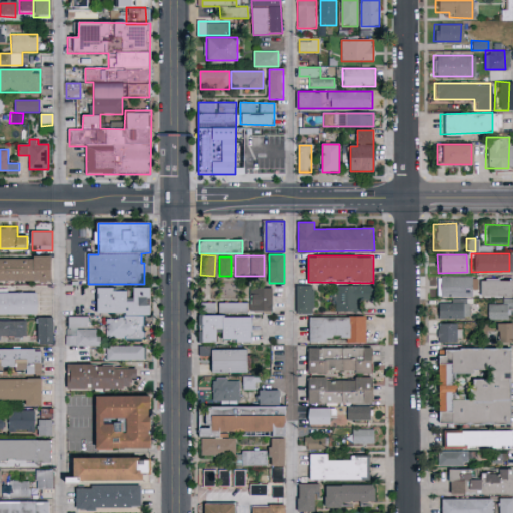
[(0,258),(51,258),(51,282),(0,282),(0,258)]
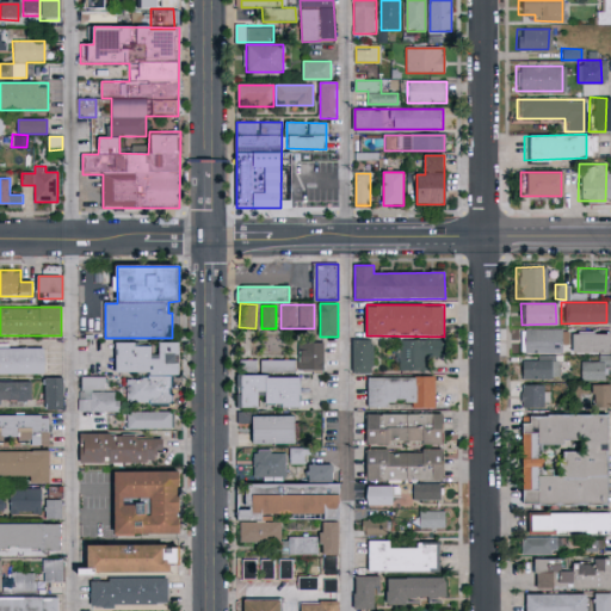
[(520,352),(557,353),(557,328),(520,328),(520,352)]
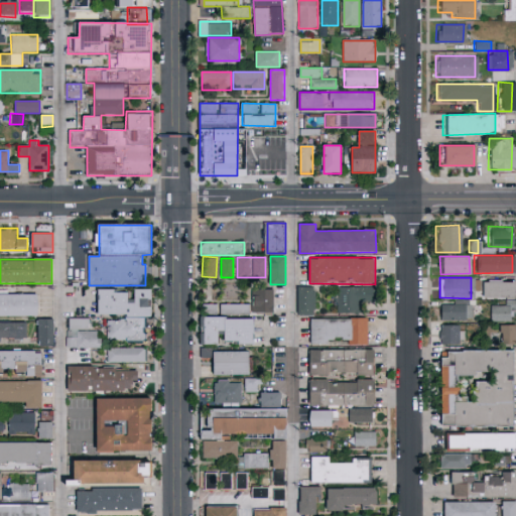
[(511,297),(511,280),(479,280),(479,297),(511,297)]
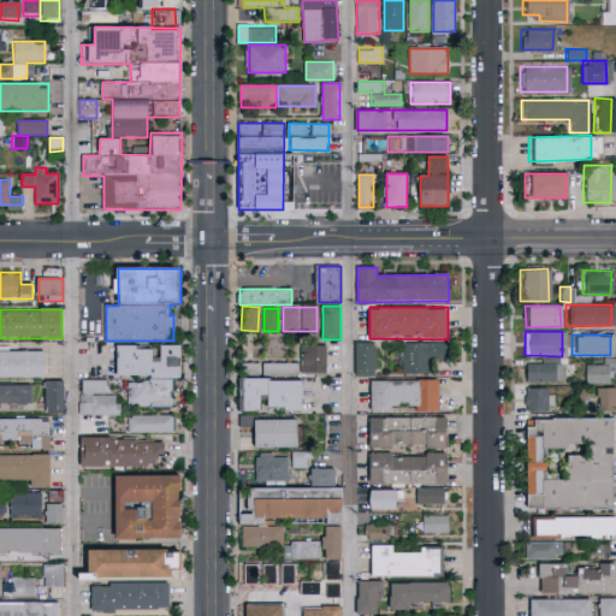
[(377,343),(377,377),(356,377),(356,343),(377,343)]
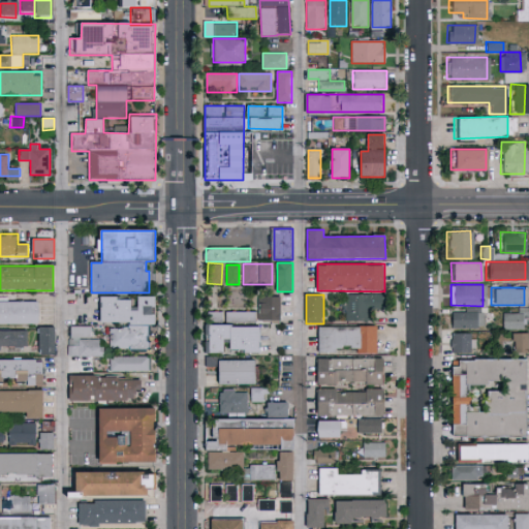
[(383,294),(383,310),(368,310),(368,320),(344,320),(344,294),(383,294)]
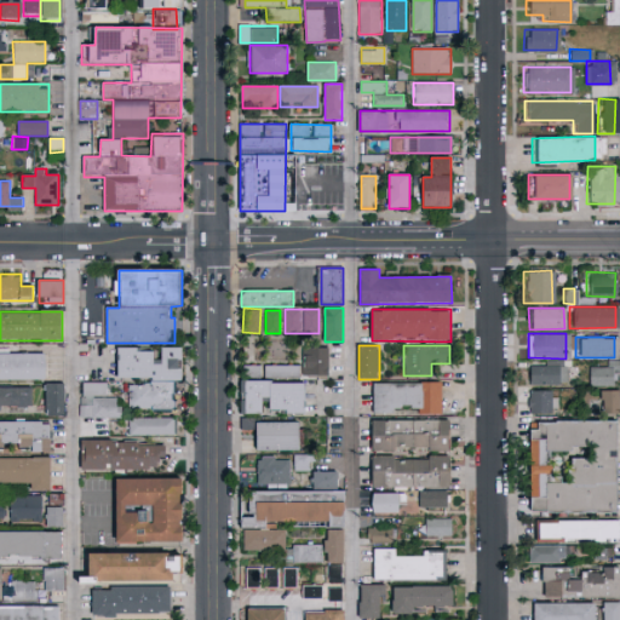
[(183,348),(183,382),(176,382),(176,411),(130,409),(130,380),(119,380),(119,348),(183,348)]
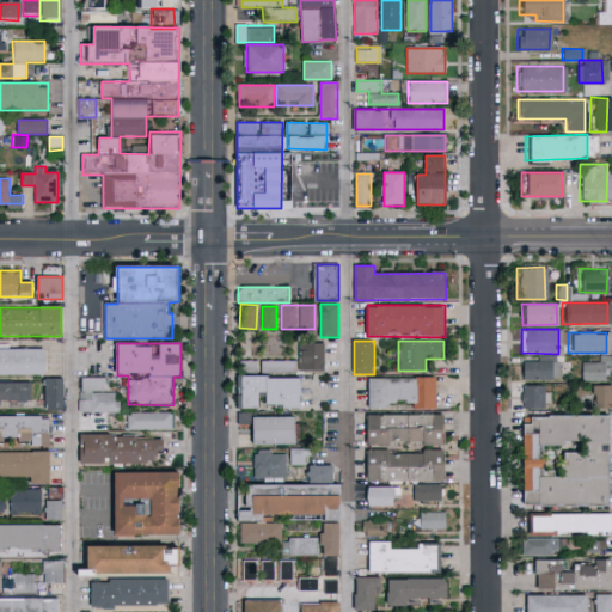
[(324,371),(300,371),(300,343),(324,343),(324,371)]
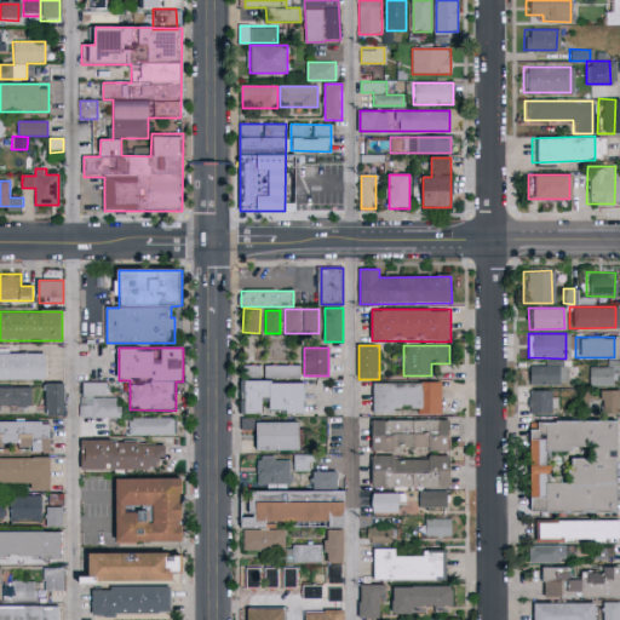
[(46,379),(0,379),(0,354),(46,354),(46,379)]
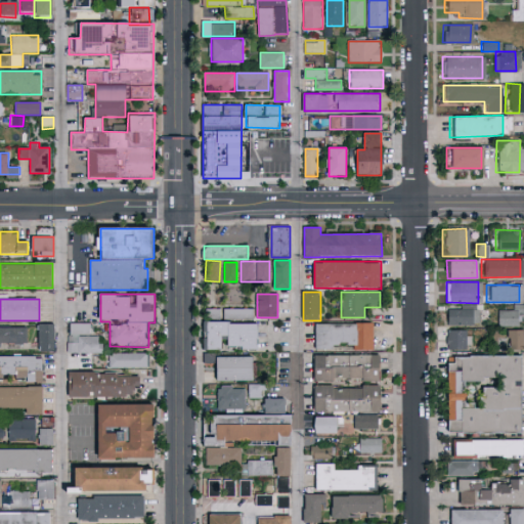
[(477,308),(444,309),(445,324),(477,323),(477,308)]
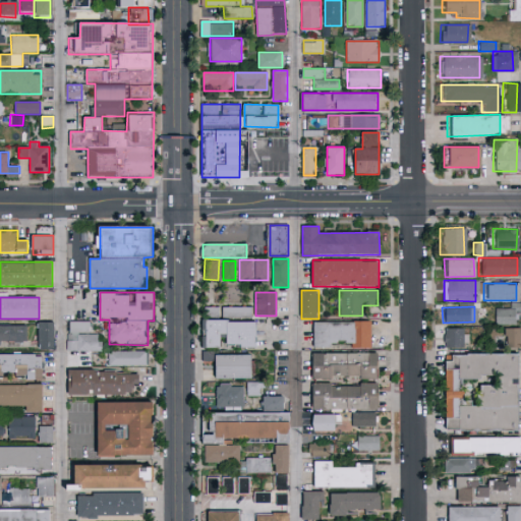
[(252,307),(252,316),(224,316),(224,307),(252,307)]
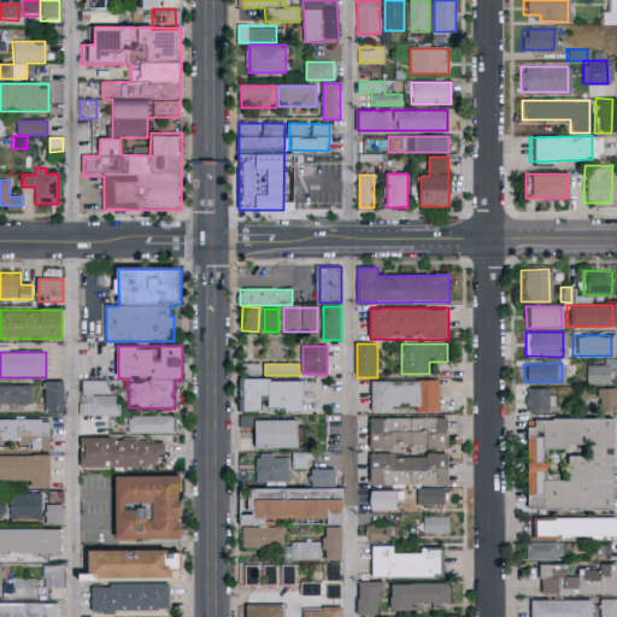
[(582,383),(606,383),(606,364),(583,364),(582,383)]
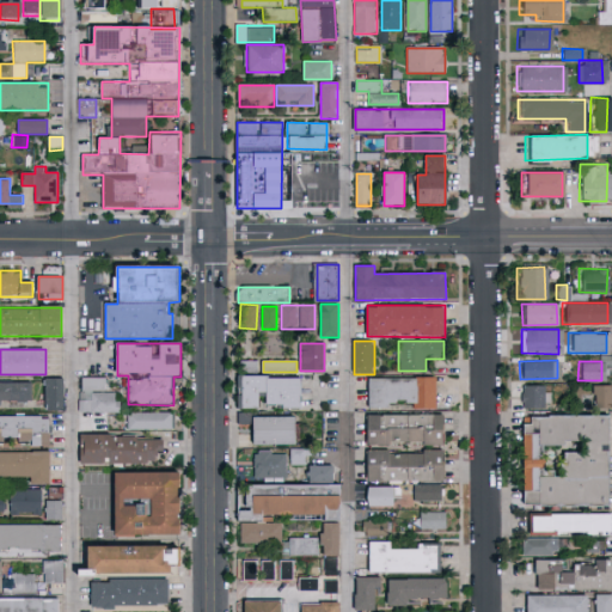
[(301,377),(301,408),(259,408),(259,409),(239,409),(239,377),(301,377)]
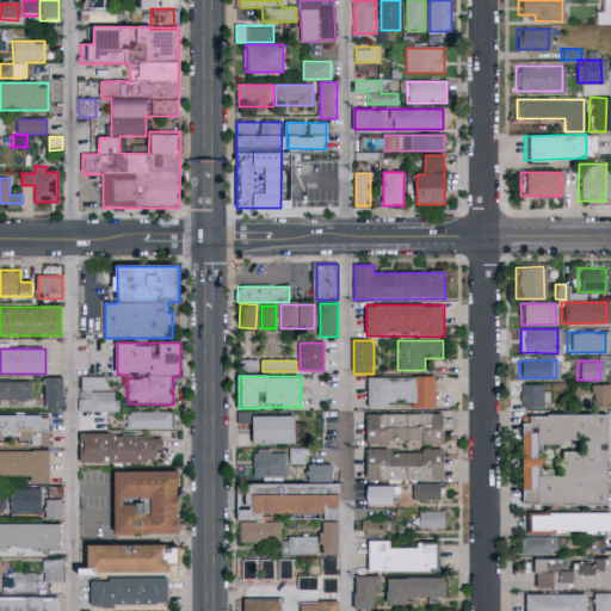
[(105,377),(105,392),(119,392),(119,412),(79,412),(79,377),(105,377)]
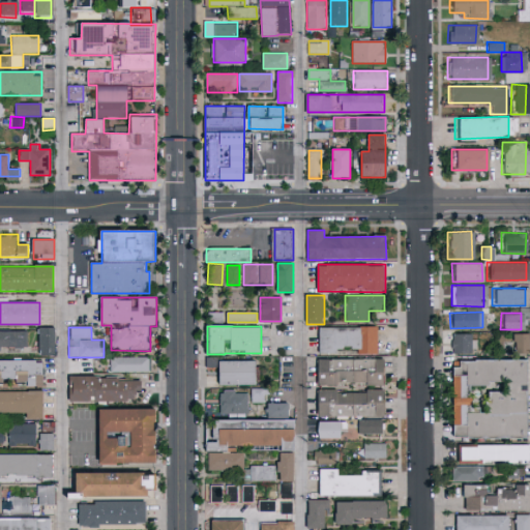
[(378,354),(319,354),(319,327),(378,327),(378,354)]
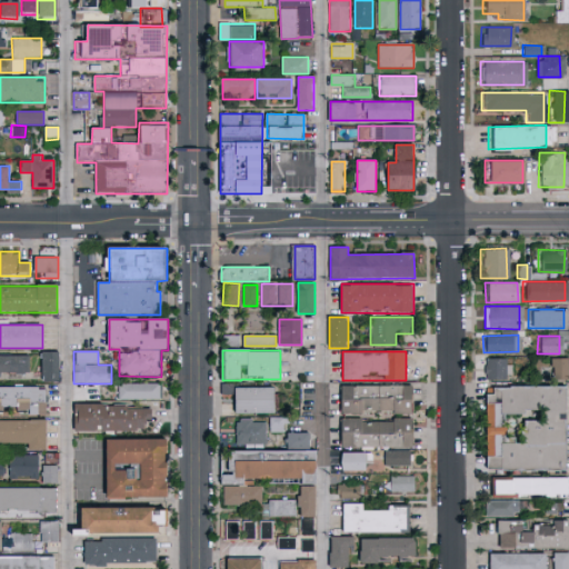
[(60,352),(60,382),(42,382),(42,352),(60,352)]
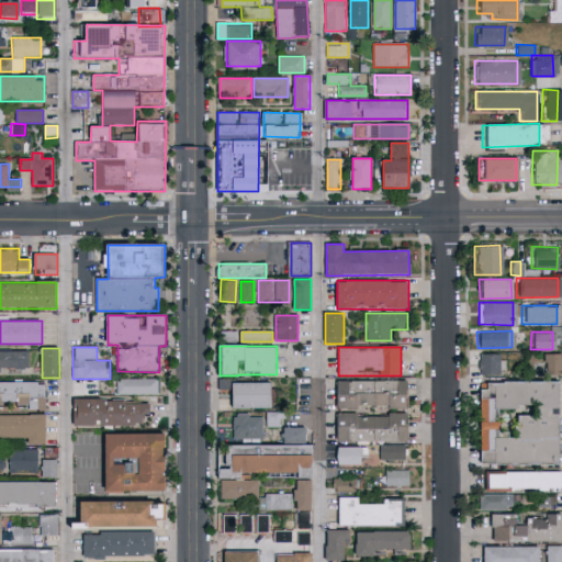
[(0,349),(29,349),(29,370),(0,370),(0,349)]
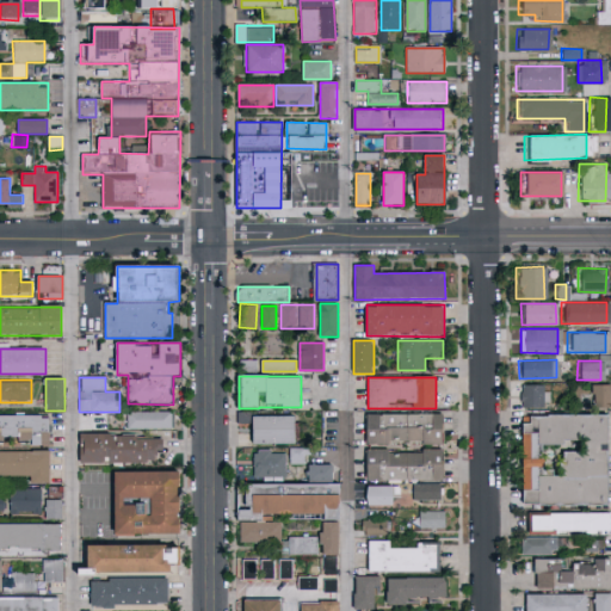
[(544,384),(519,384),(520,406),(545,405),(544,384)]
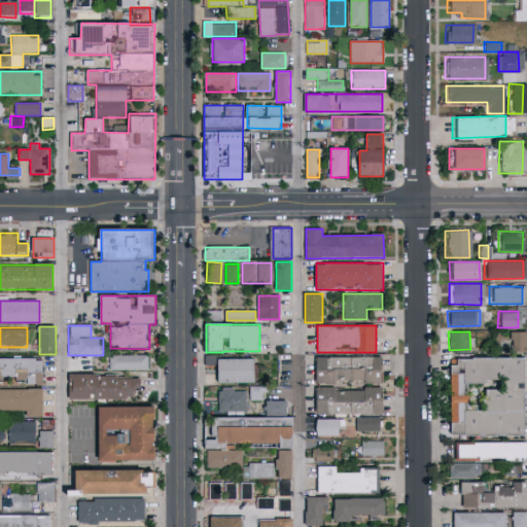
[(523,331),(508,331),(507,350),(523,351),(523,331)]
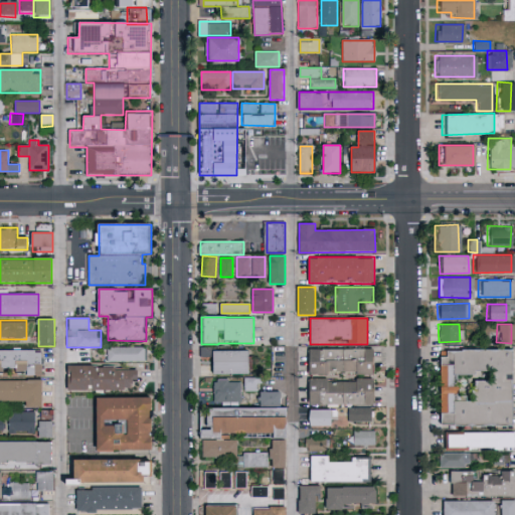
[(108,361),(108,347),(145,347),(145,361),(108,361)]
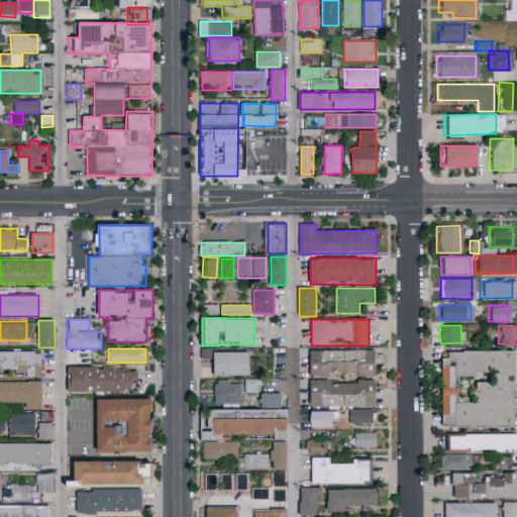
[(376,349),(376,376),(310,376),(310,349),(376,349)]
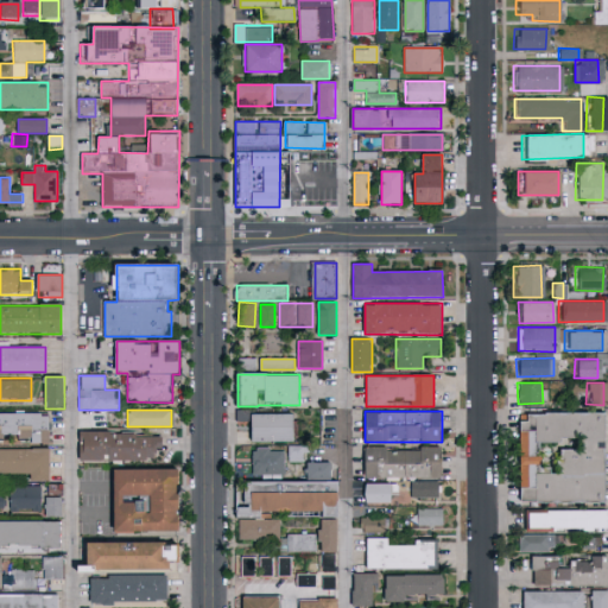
[(596,412),(514,412),(514,501),(595,502),(596,412)]
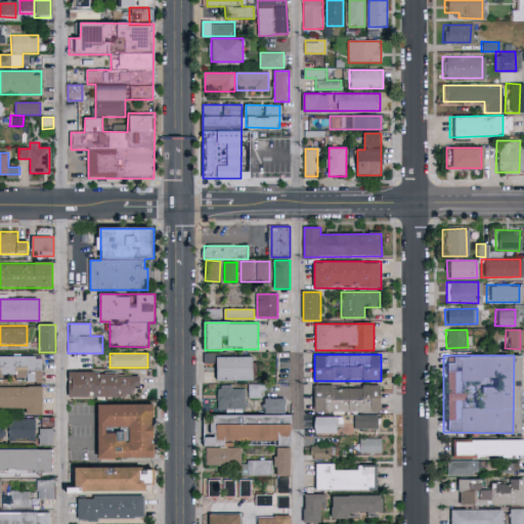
[(0,381),(0,356),(43,356),(43,381),(0,381)]
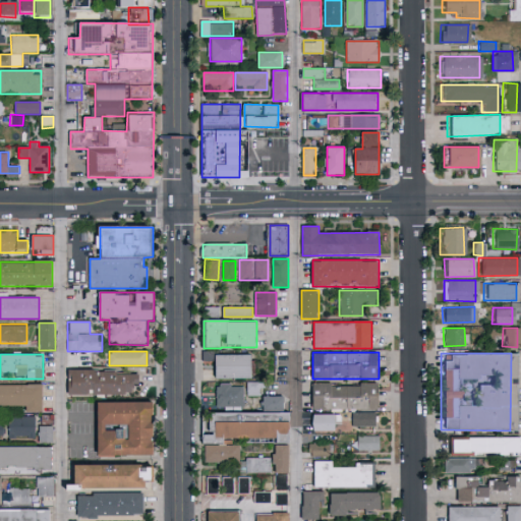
[(216,378),(216,355),(252,355),(252,378),(216,378)]
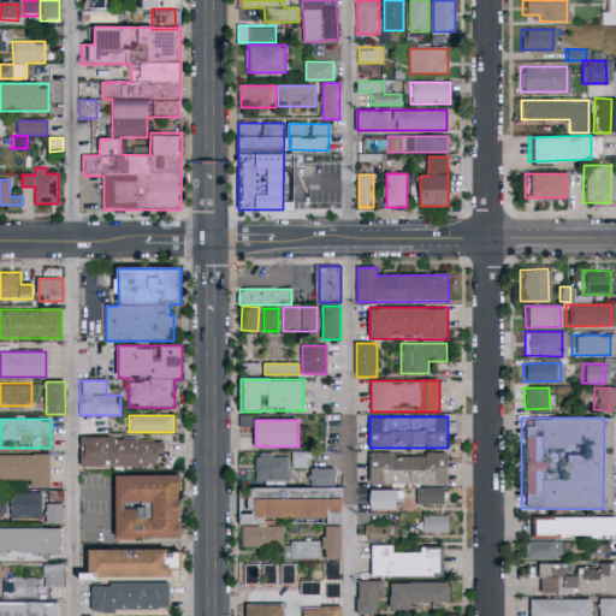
[(164,438),(164,466),(80,467),(80,439),(164,438)]
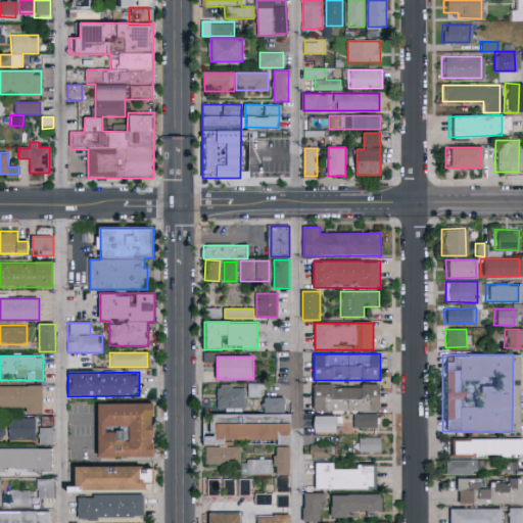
[(248,397),(248,384),(262,384),(262,397),(248,397)]
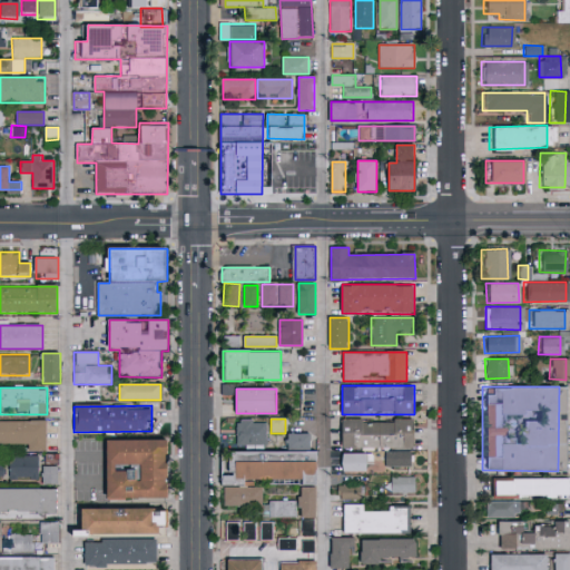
[(236,445),(236,420),(266,420),(266,445),(236,445)]
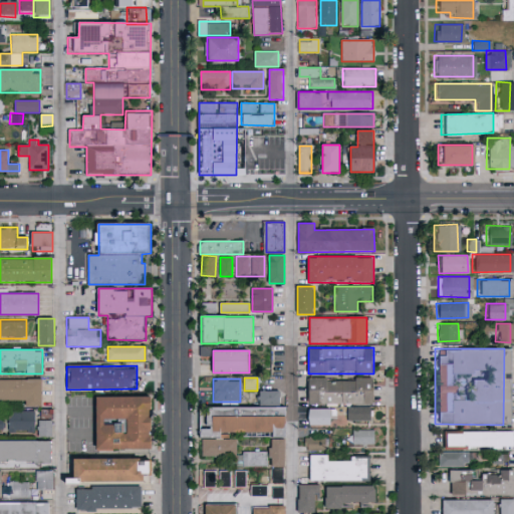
[(373,405),(308,405),(308,378),(373,378),(373,405)]
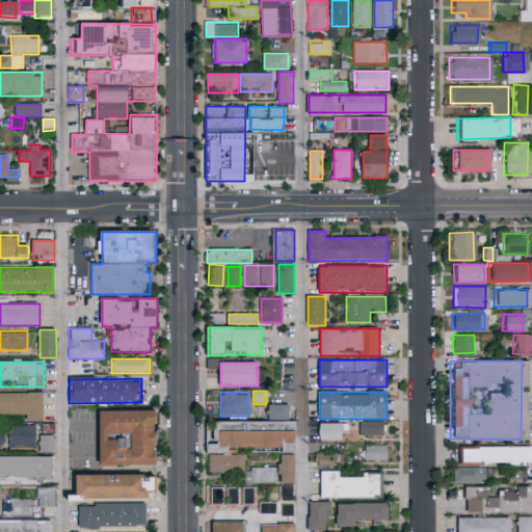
[(0,393),(43,393),(43,420),(23,420),(23,415),(0,415),(0,393)]
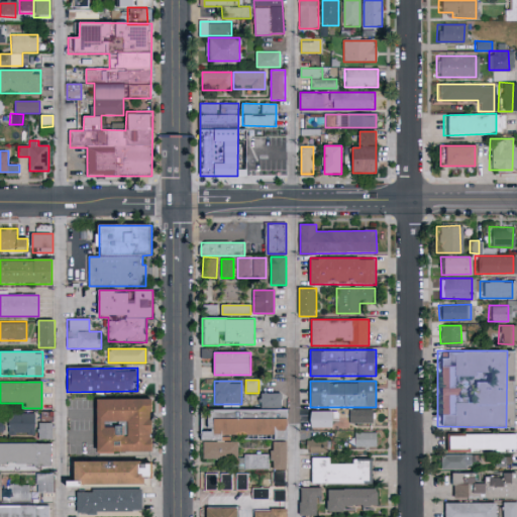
[(281,406),(261,406),(261,393),(281,393),(281,406)]
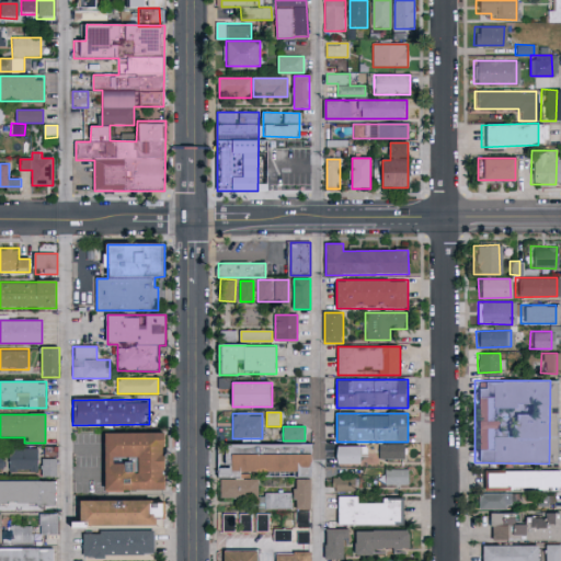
[(165,433),(165,491),(105,491),(105,433),(165,433)]
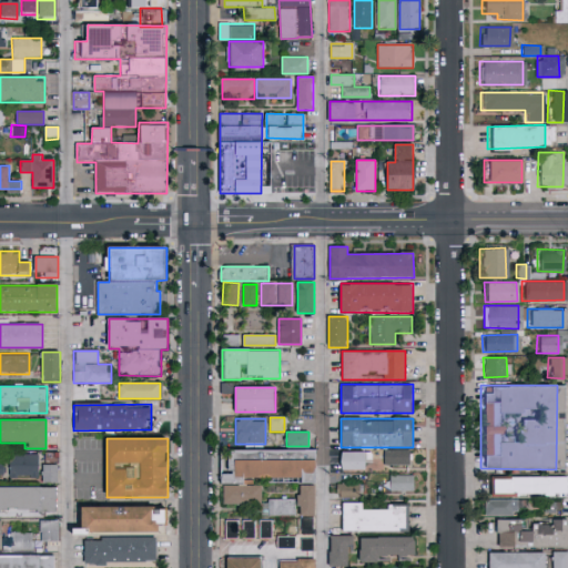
[(316,450),(315,516),(298,516),(300,483),(262,482),(262,498),(296,499),(295,516),(261,516),(261,504),(223,504),(223,473),(230,473),(231,449),(316,450)]
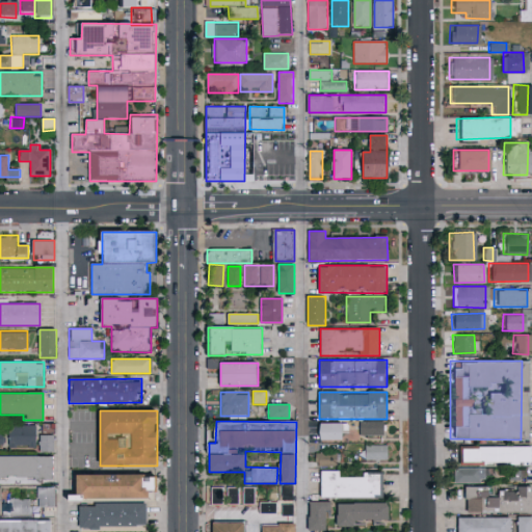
[(386,422),(386,435),(361,435),(361,422),(386,422)]
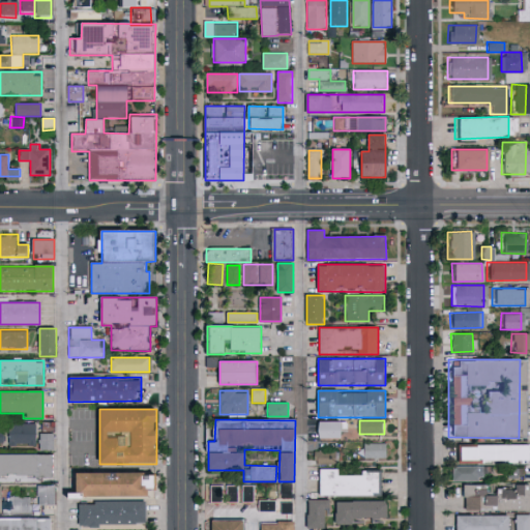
[(345,438),(318,438),(318,421),(345,421),(345,438)]
